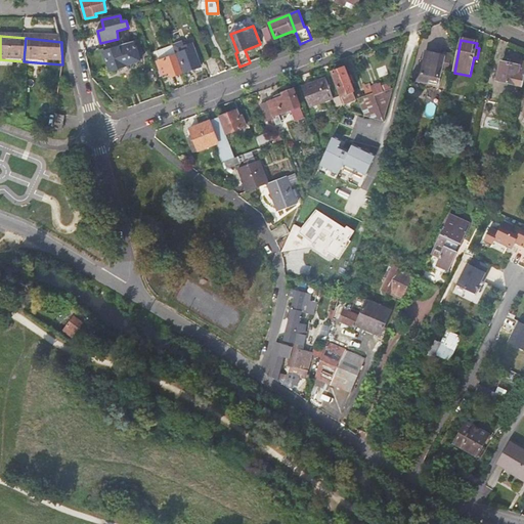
[(135,42),(102,52),(108,71),(140,60),(135,42)]
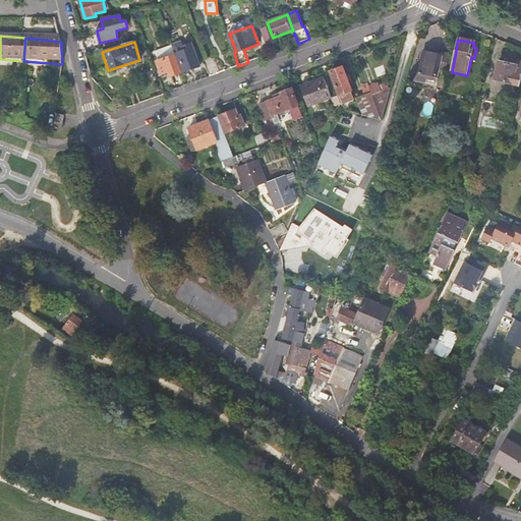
[(185,71),(182,72),(188,87),(195,83),(189,70),(199,66),(191,45),(183,47),(181,42),(172,45),(176,55),(178,54),(185,71)]
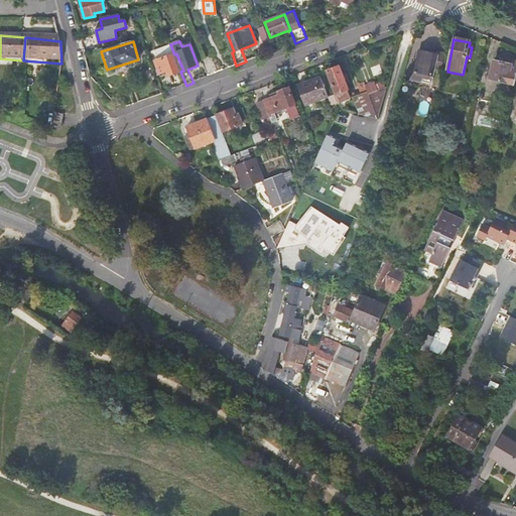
[(433,70),(441,72),(444,56),(435,53),(435,55),(419,51),(417,59),(413,59),(408,80),(429,85),(433,70)]
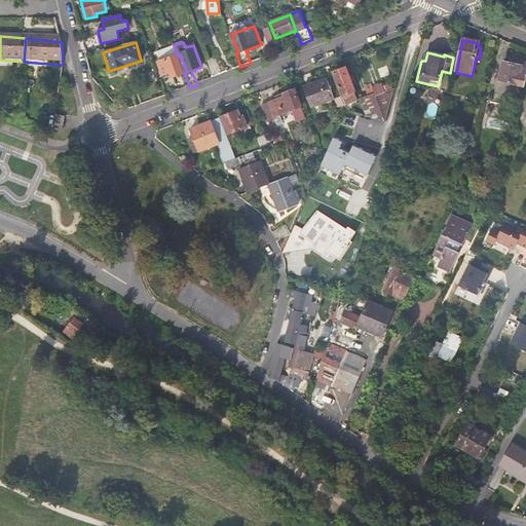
[(183,74),(176,57),(158,64),(164,79),(171,76),(172,78),(183,74)]
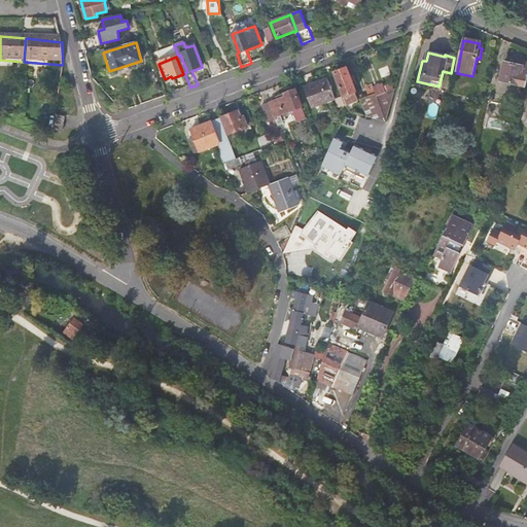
[(214,59),(207,61),(213,78),(216,76),(221,75),(214,59)]
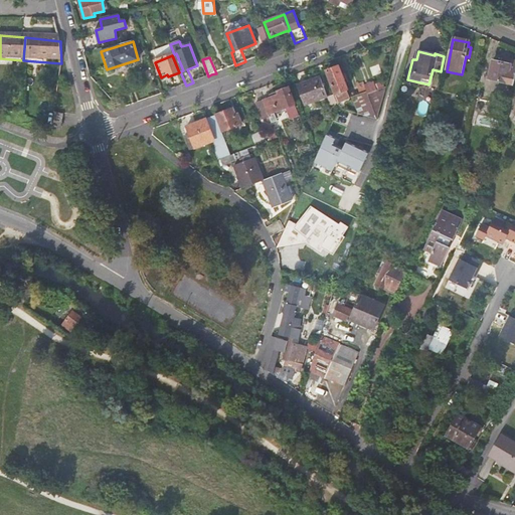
[(506,83),(514,86),(514,81),(514,62),(503,59),(502,63),(510,65),(506,83)]
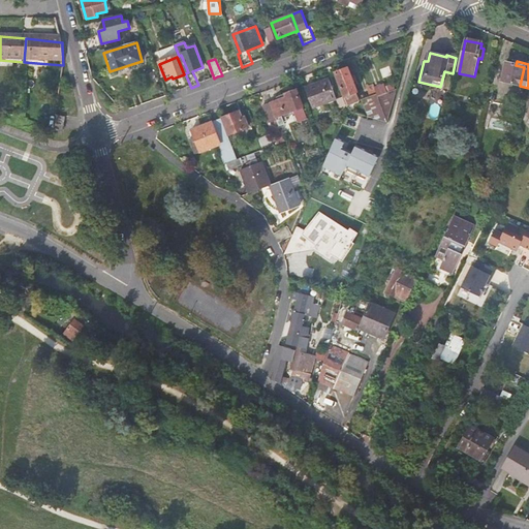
[(524,67),(516,65),(505,63),(501,82),(520,86),(524,67)]
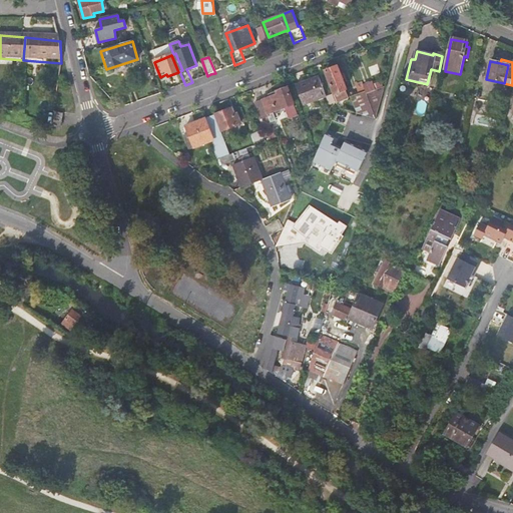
[(334,92),(332,93),(335,102),(347,97),(344,89),(346,88),(337,65),(326,69),(334,92)]
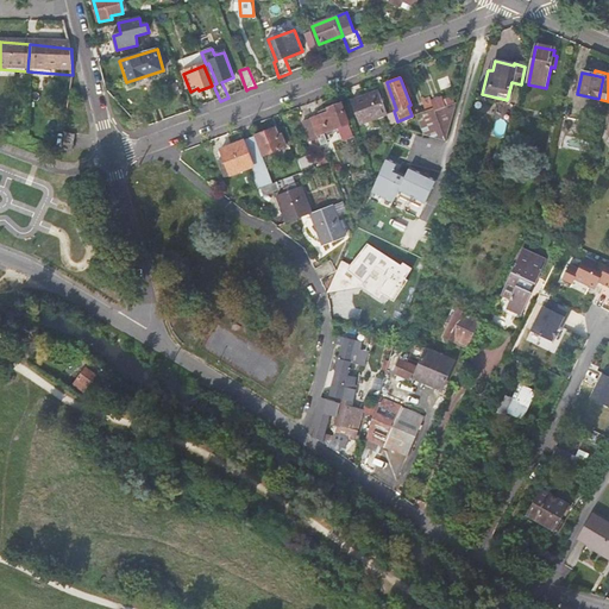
[(351,101),(360,125),(388,114),(378,92),(351,101)]
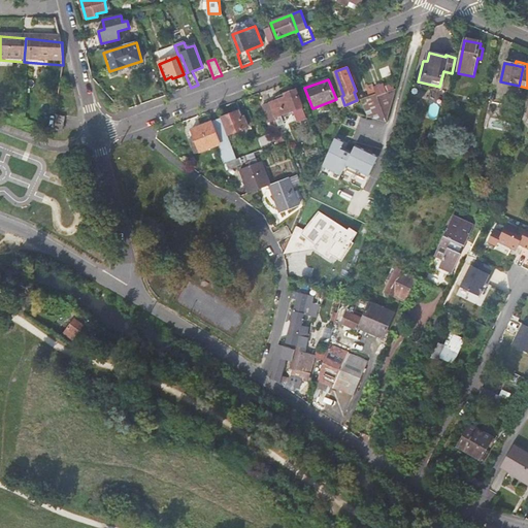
[(134,88),(141,106),(151,102),(144,84),(134,88)]
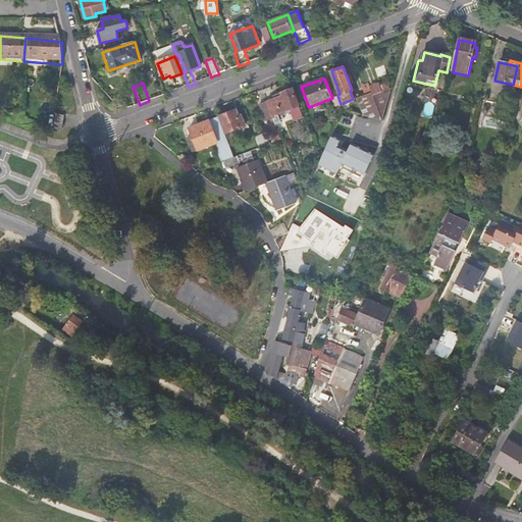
[(392,87),(372,94),(382,120),(392,87)]
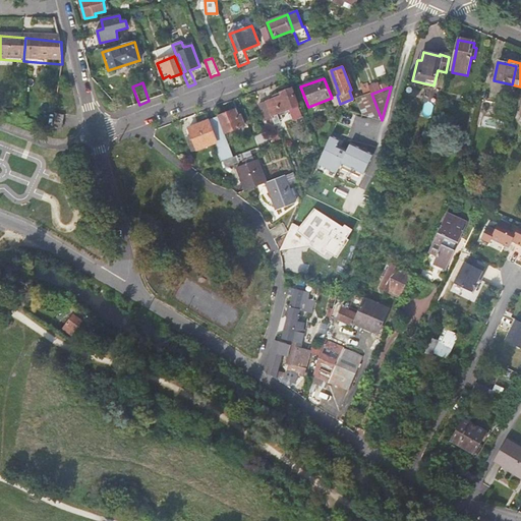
[(274,99),(266,102),(275,125),(279,122),(277,117),(276,116),(276,115),(279,113),(280,114),(285,112),(285,111),(298,106),(292,90),(290,90),(290,89),(282,91),(282,93),(273,96),(274,99)]
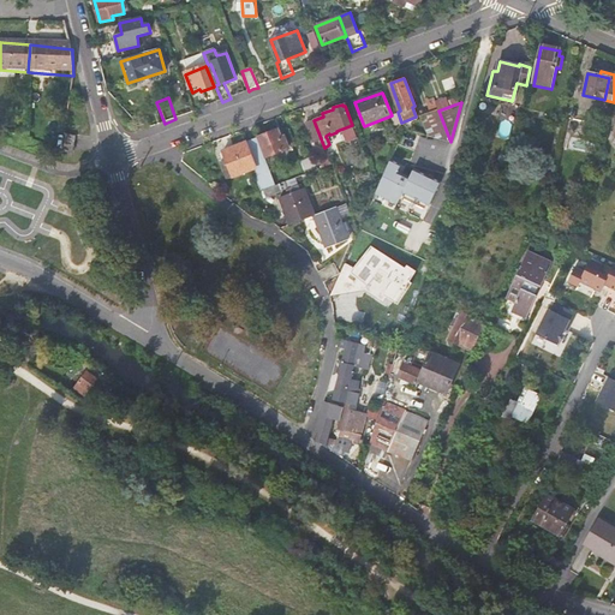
[(422,117),(429,136),(451,142),(439,111),(437,109),(422,117)]
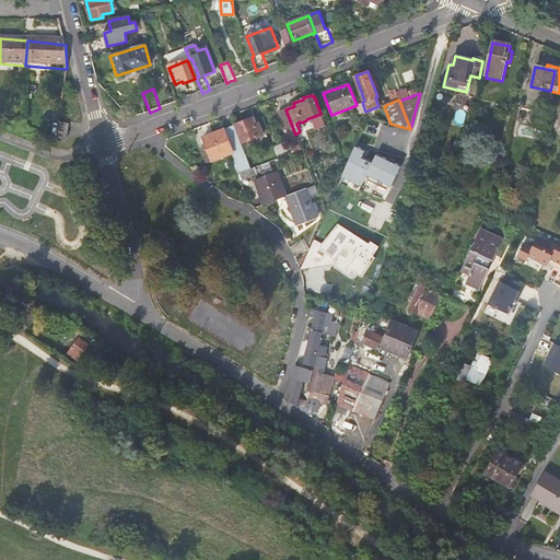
[(322,114),(312,118),(316,129),(326,125),(322,114)]
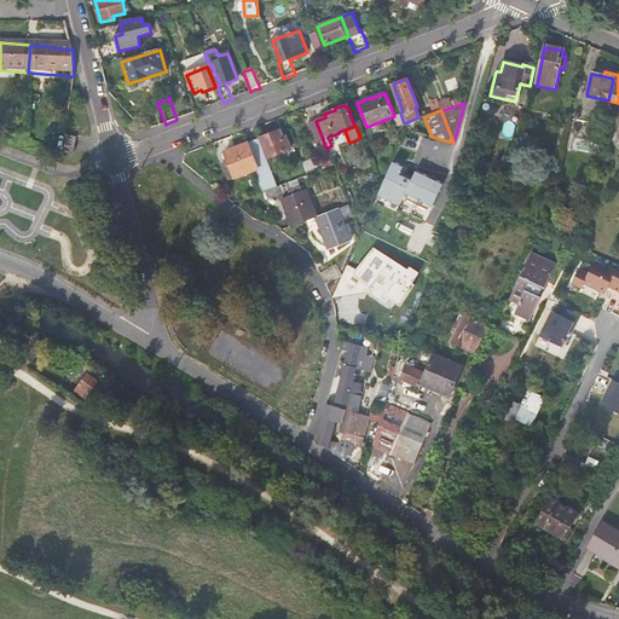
[(260,139),(267,158),(290,150),(287,140),(283,142),(279,132),(260,139)]
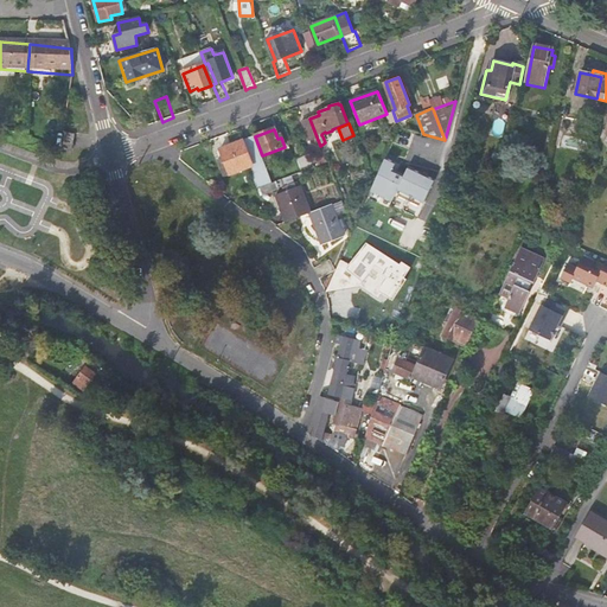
[(72,135),(65,134),(63,152),(71,153),(72,135)]
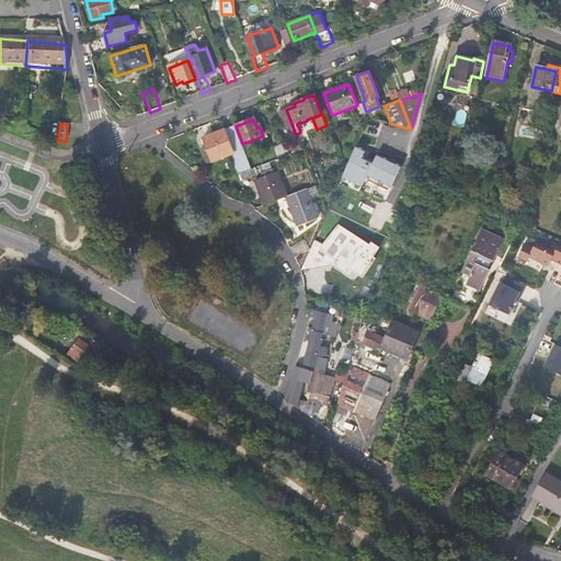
[(233,127),(225,130),(233,155),(231,155),(238,174),(250,170),(233,127)]
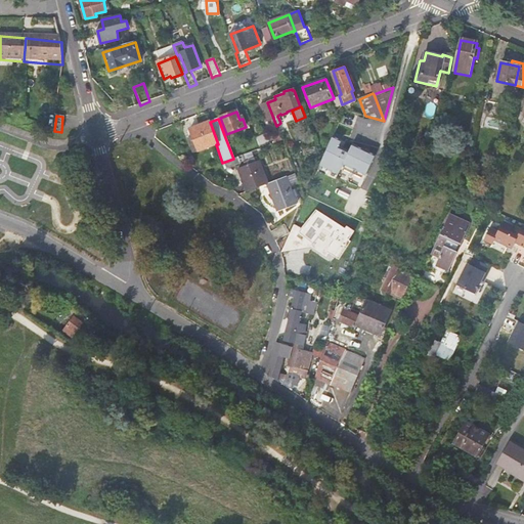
[(199,151),(216,144),(218,144),(210,122),(190,130),(193,136),(199,151)]
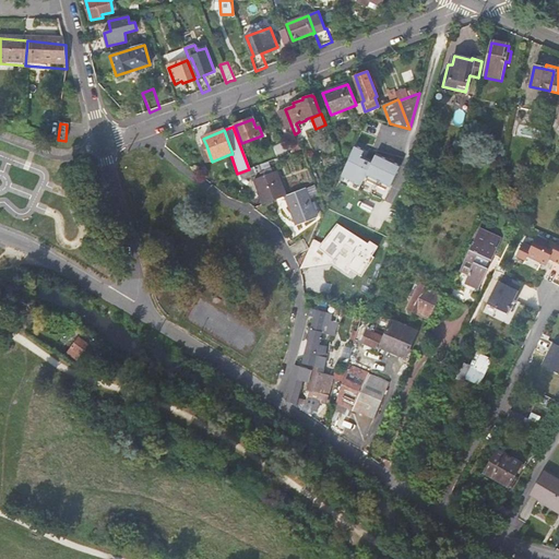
[(207,163),(212,162),(206,145),(202,146),(207,163)]
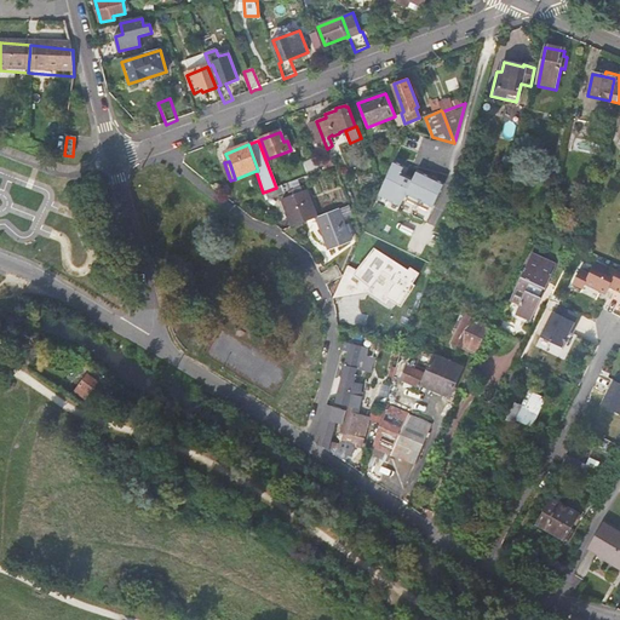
[(417,171),(406,195),(434,208),(443,185),(417,171)]
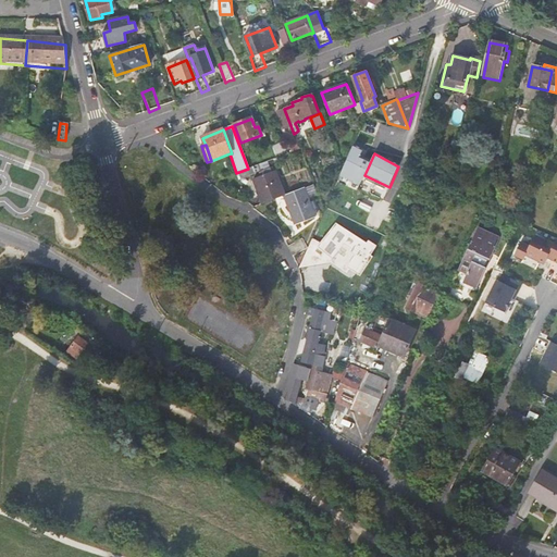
[(249,182),(258,207),(280,198),(270,174),(267,175),(264,172),(257,175),(258,178),(249,182)]
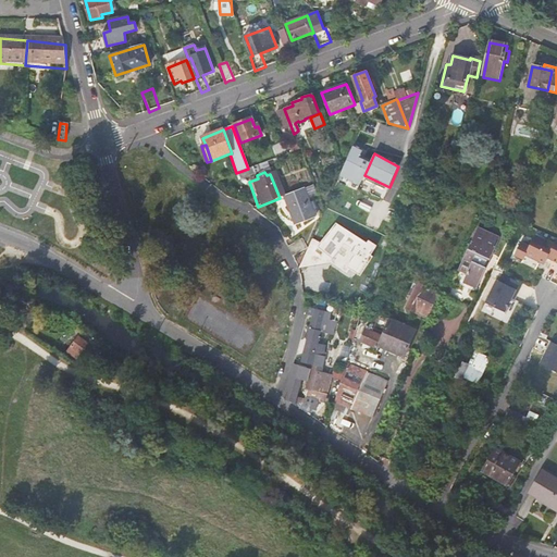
[(306,197),(317,193),(313,185),(284,197),(287,208),(292,206),(298,225),(314,220),(311,211),(316,210),(312,203),(309,205),(306,197)]
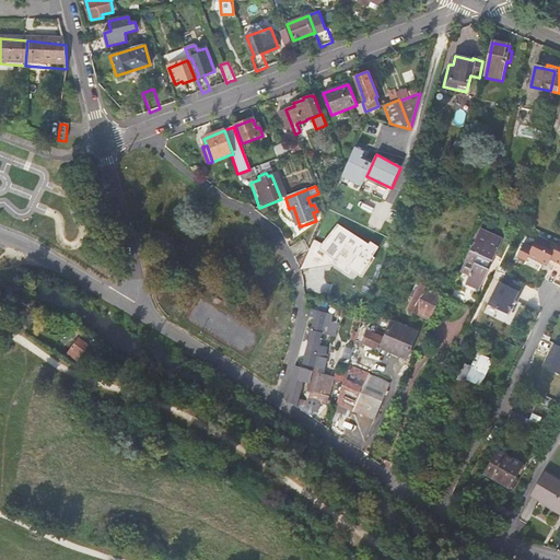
[(479,231),(458,272),(467,276),(463,284),(476,291),(501,242),(479,231)]
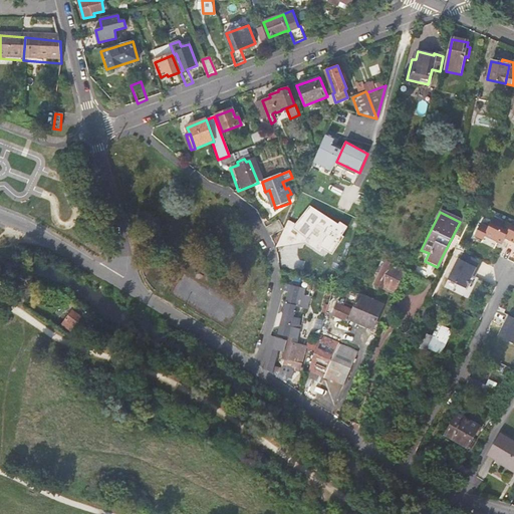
[(481,224),(475,235),(483,240),(485,235),(503,244),(505,238),(513,242),(513,221),(511,227),(494,218),(488,228),(481,224)]
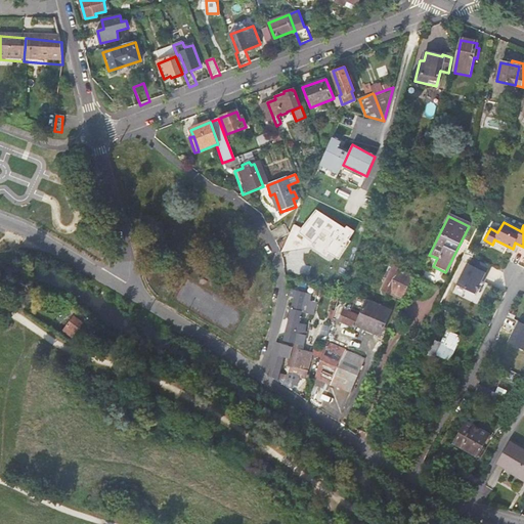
[(314,223),(305,245),(328,256),(338,234),(314,223)]
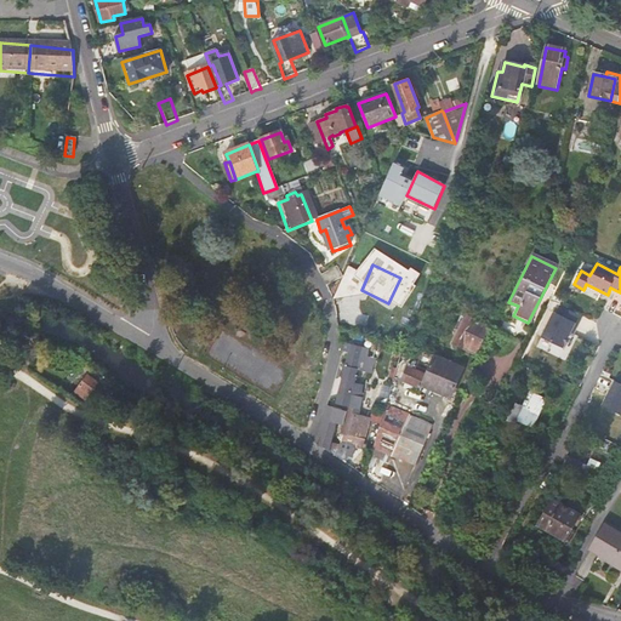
[(336,267),(320,277),(326,285),(341,275),(336,267)]
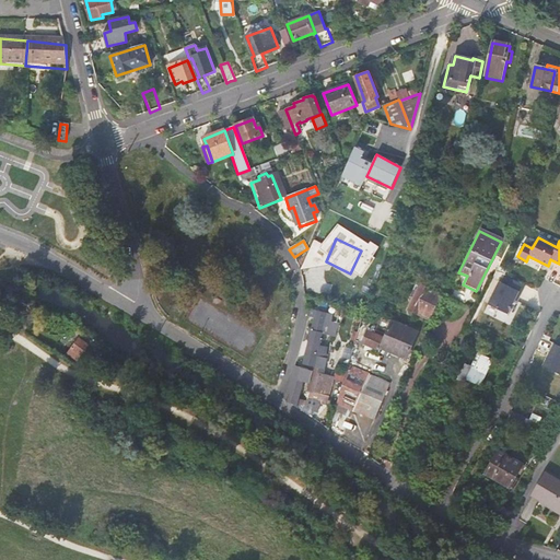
[(502,283),(500,282),(488,305),(508,315),(515,301),(520,292),(522,293),(525,286),(505,277),(502,283)]
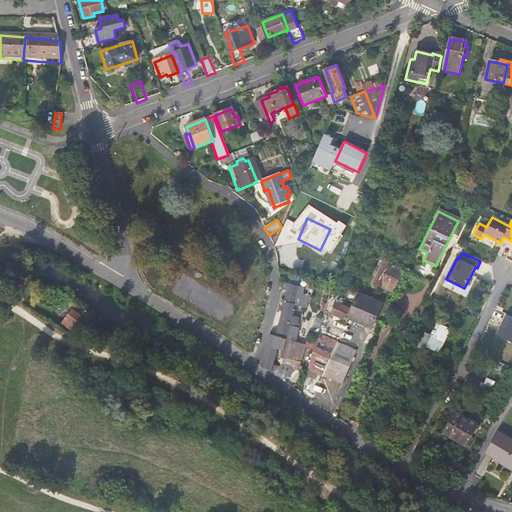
[(383,286),(394,291),(404,270),(384,261),(374,283),(382,287),(383,286)]
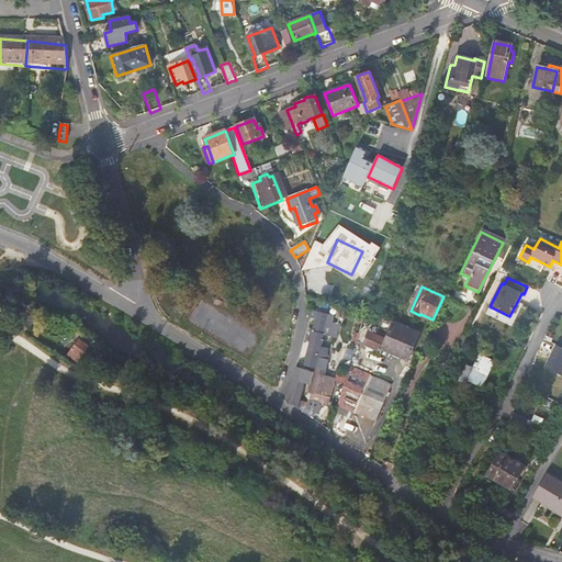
[(316,313),(304,366),(316,369),(326,326),(327,325),(329,316),(316,313)]
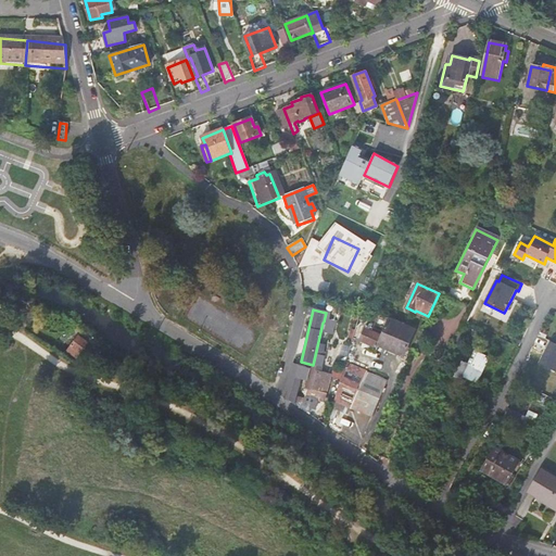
[(415,331),(389,319),(381,337),(378,345),(403,356),(415,331)]
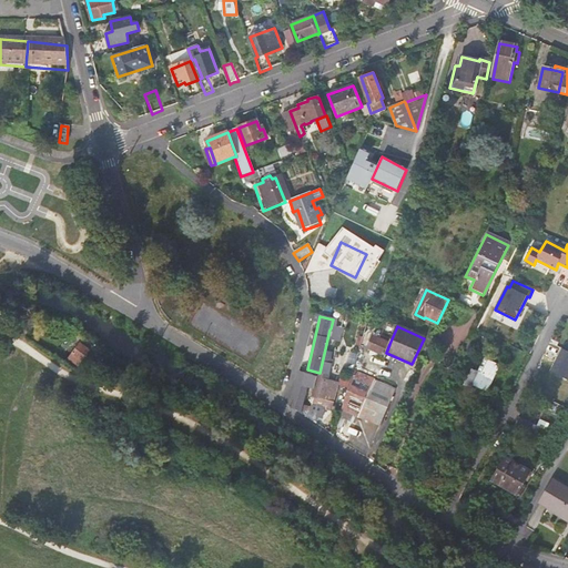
[(368,347),(385,355),(386,353),(389,344),(373,336),(368,347)]
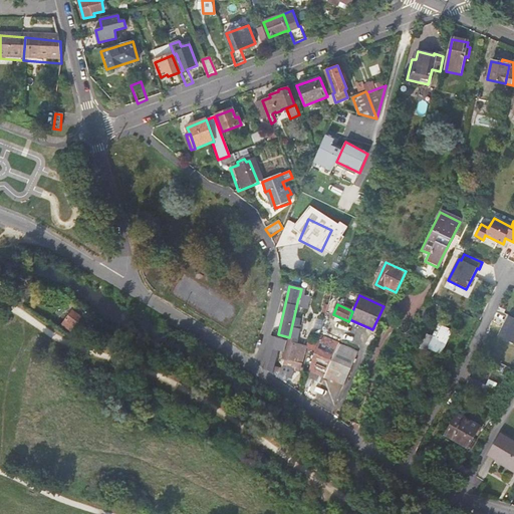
[(81,316),(72,309),(66,318),(75,324),(81,316)]
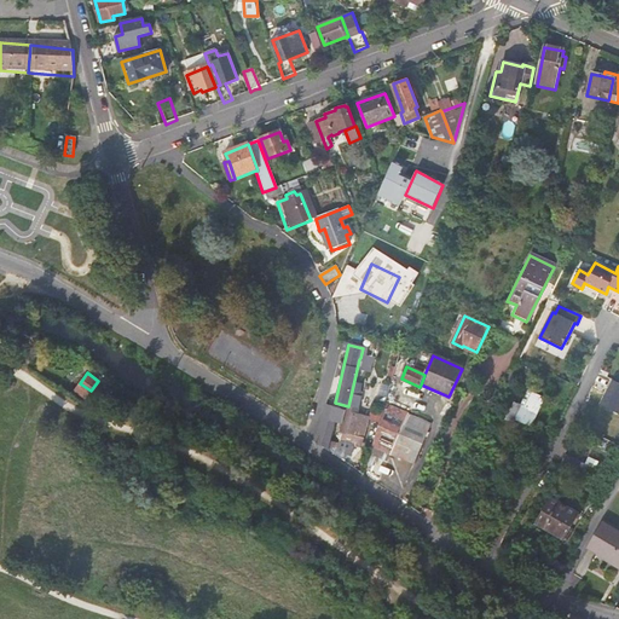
[(618,383),(613,381),(613,382),(601,405),(618,414),(618,383)]
